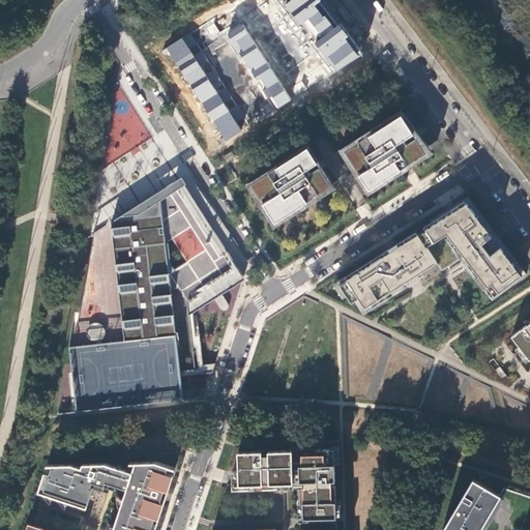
[(322,0),(277,0),(333,72),(364,54),(322,0)]
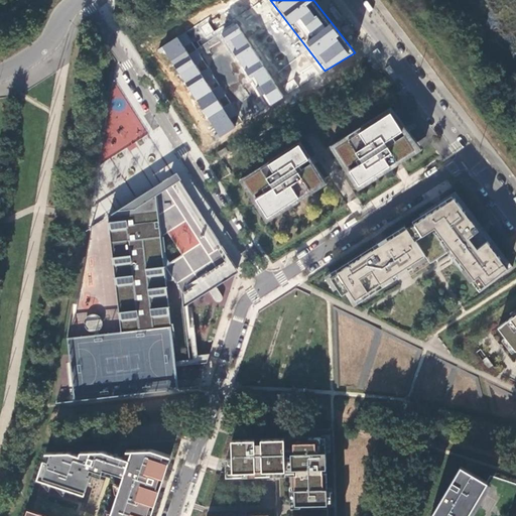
[(204,38),(214,32),(207,19),(196,25),(204,38)]
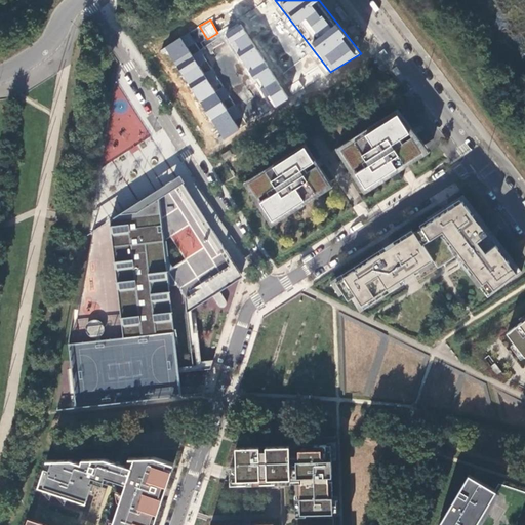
[(289,98),(240,24),(225,34),(274,109),(289,98)]
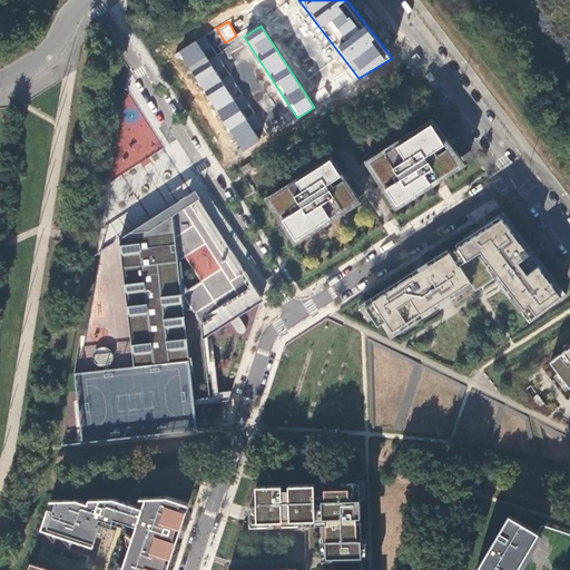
[(242,95),(205,36),(179,51),(243,151),(269,135),(263,126),(254,133),(246,119),(255,114),(249,105),(241,110),(234,99),(242,95)]
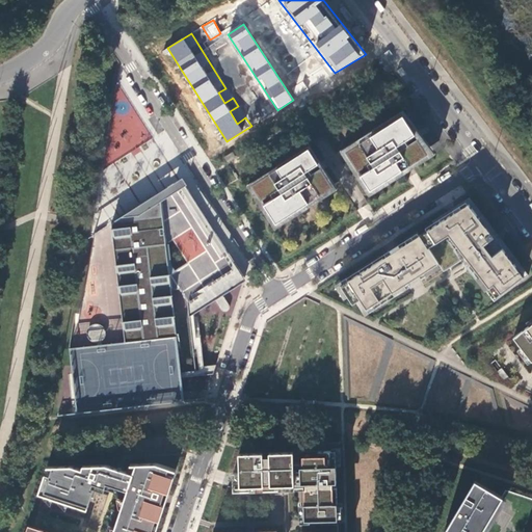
[(371,190),(428,154),(403,115),(346,152),(371,190)]
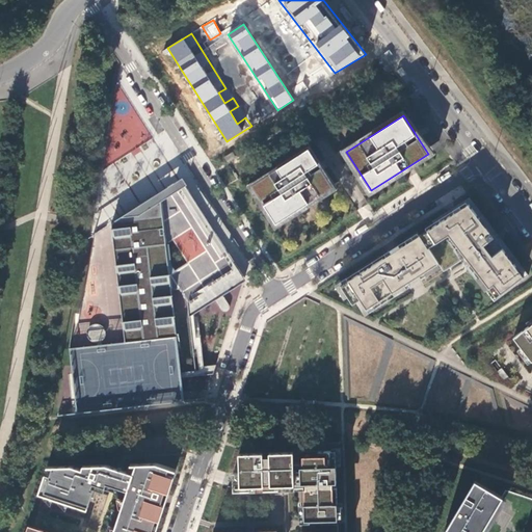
[(276,222),(334,186),(309,149),(253,185),(262,200),(271,193),(274,197),(265,204),(276,222)]
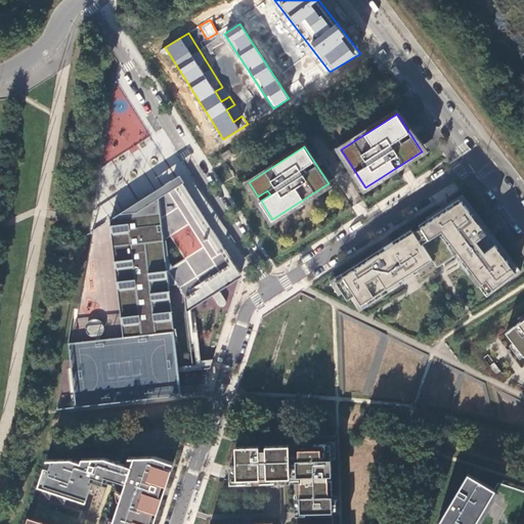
[(232,155),(229,150),(221,156),(224,160),(232,155)]
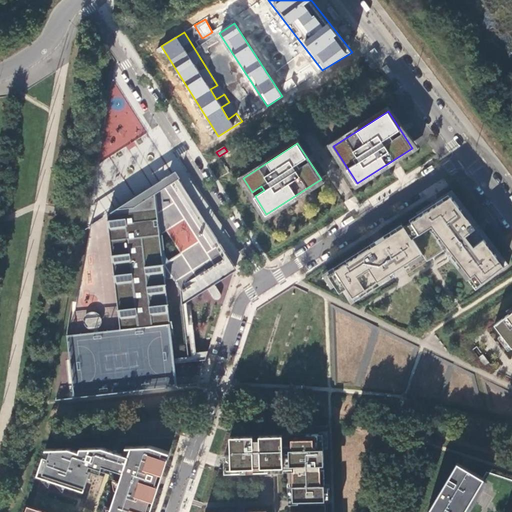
[(119,328),(66,334),(72,398),(176,385),(163,269),(185,299),(236,268),(174,172),(107,215),(119,328)]
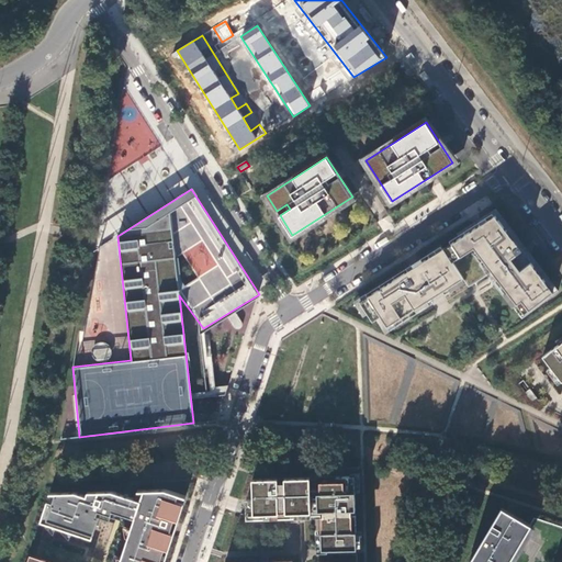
[(489,274),(521,318),(559,291),(495,209),(457,234),(459,238),(360,302),(372,322),(381,316),(388,326),(415,310),(417,313),(431,304),(428,300),(463,278),(469,288),(489,274)]
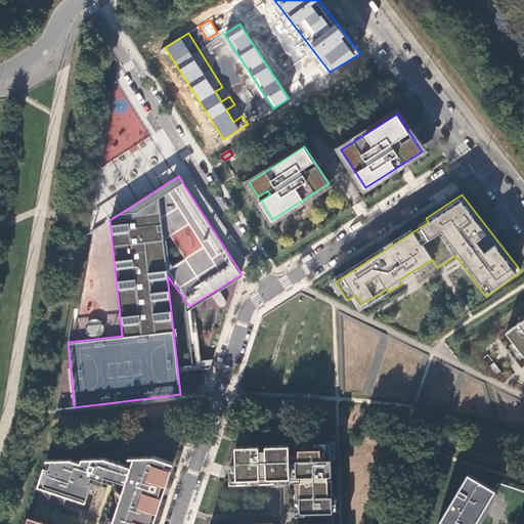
[(523,319),(507,333),(522,352),(523,350),(523,319)]
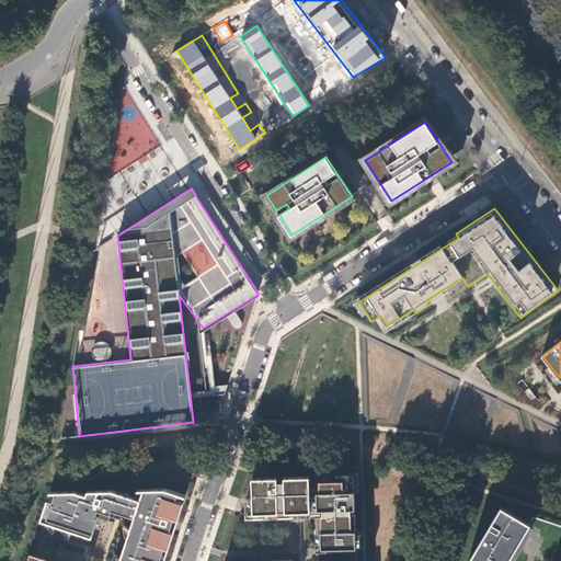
[(107,357),(105,346),(91,348),(93,359),(107,357)]
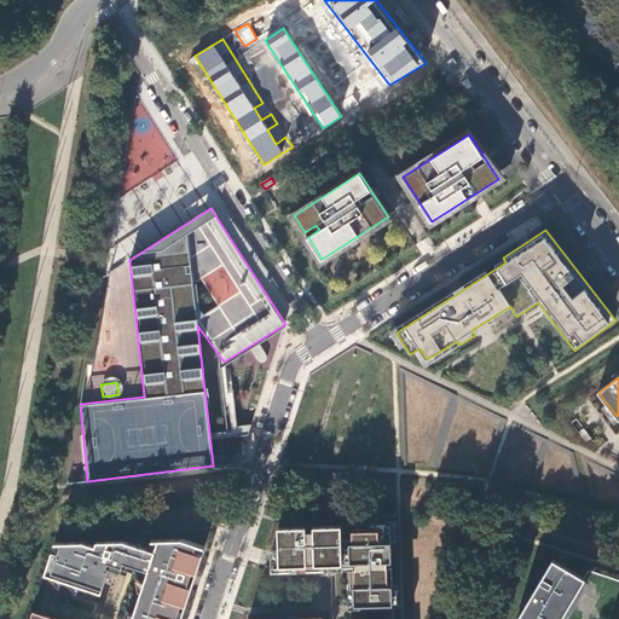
[(250,423),(238,426),(239,435),(248,434),(250,423)]
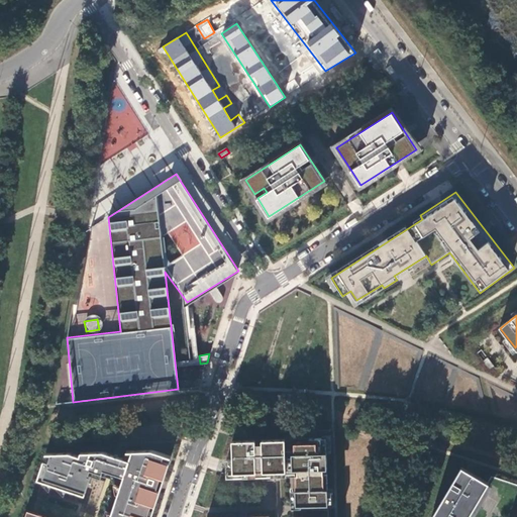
[(493,365),(488,357),(483,362),(488,369),(493,365)]
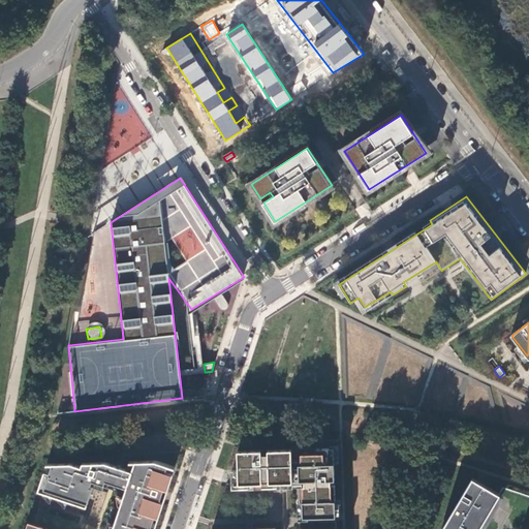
[(330,448),(334,447),(334,463),(340,462),(339,445),(330,445),(330,448)]
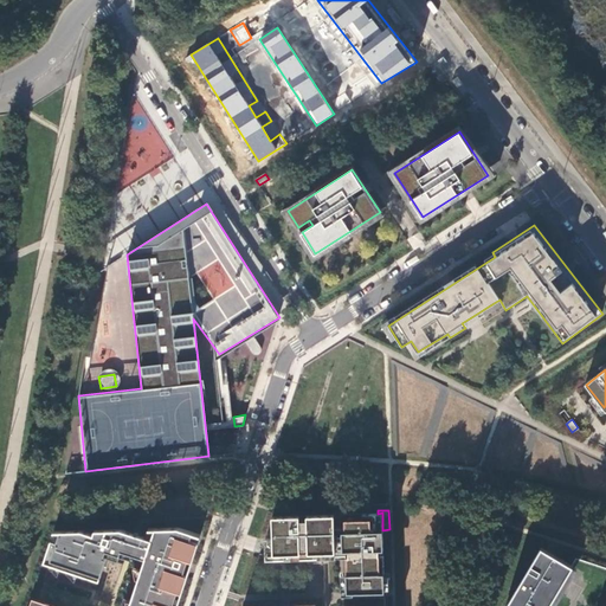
[(335,549),(346,549),(346,555),(347,571),(347,592),(353,592),(380,591),(385,591),(385,573),(382,530),(382,513),(378,514),(345,514),(346,528),(335,528),(334,515),(272,516),(274,539),(265,539),(266,554),(335,553),(335,549)]
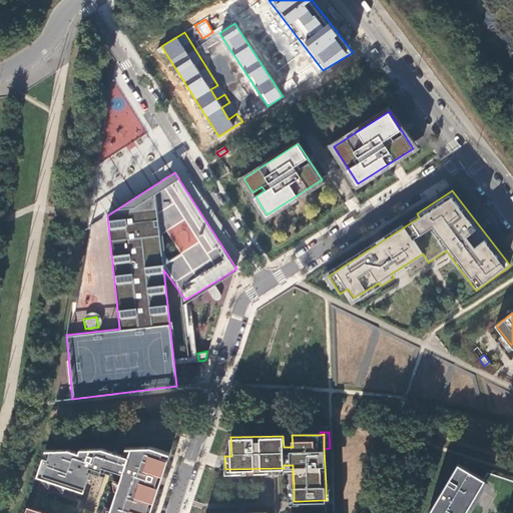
[(149,512),(167,460),(161,458),(163,452),(169,454),(169,453),(151,447),(126,447),(123,455),(103,448),(80,449),(79,452),(69,449),(51,450),(48,459),(43,457),(37,476),(42,478),(53,482),(84,492),(90,474),(99,477),(103,466),(123,473),(120,482),(124,483),(113,512),(149,512)]
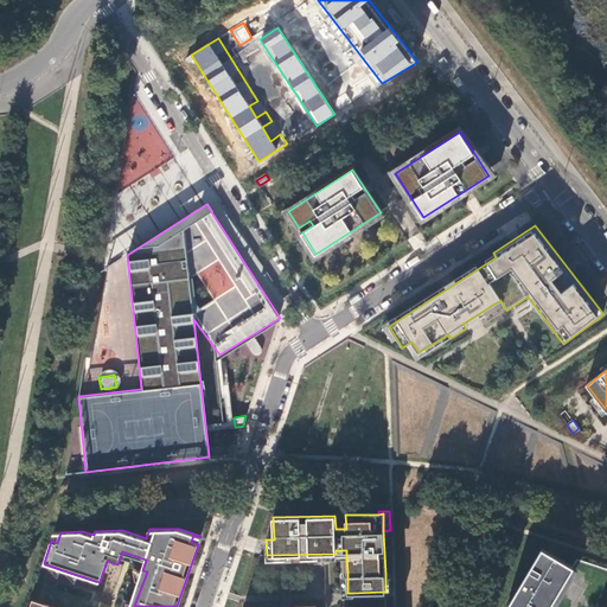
[(547,550),(542,548),(508,606),(549,606),(560,590),(553,586),(562,572),(542,560),(547,550)]
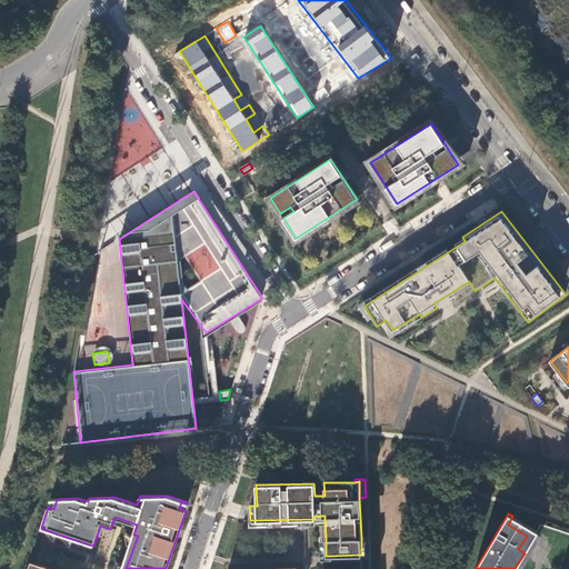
[(315,519),(250,520),(250,526),(315,523),(315,521),(325,521),(325,516),(315,516),(315,519)]
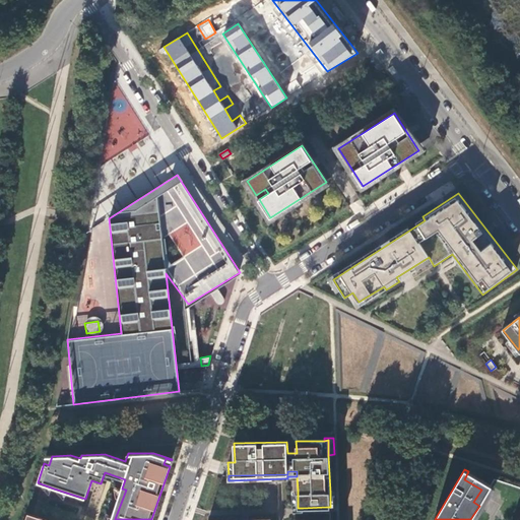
[(475,519),(496,488),(468,471),(464,479),(481,490),(473,502),(479,506),(470,519),(475,519)]
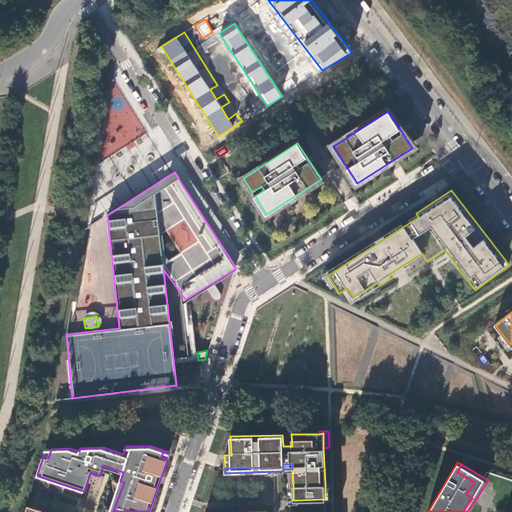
[(53,481),(42,477),(37,492),(48,496),(53,481)]
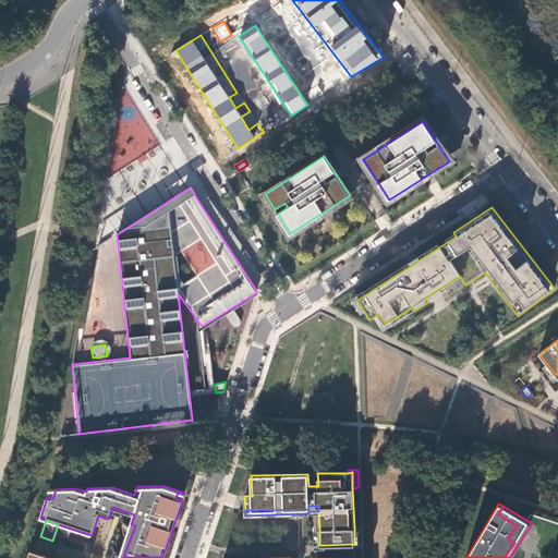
[(319,545),(319,525),(314,525),(315,548),(325,548),(325,545),(319,545)]
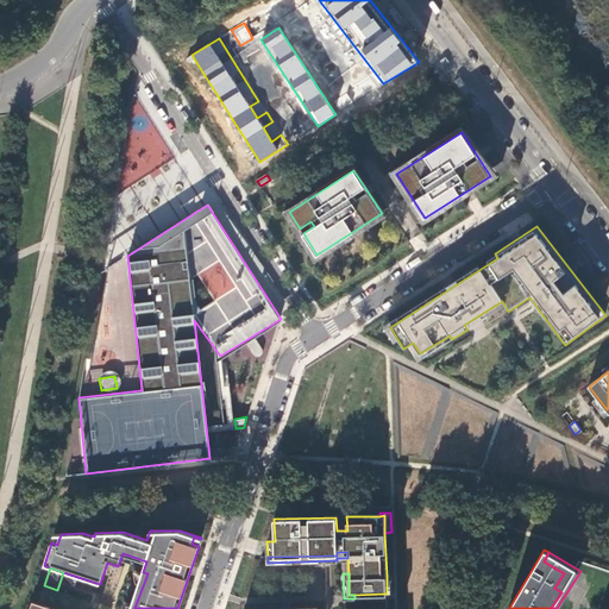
[(393,576),(387,576),(387,594),(382,594),(383,596),(393,596),(393,576)]
